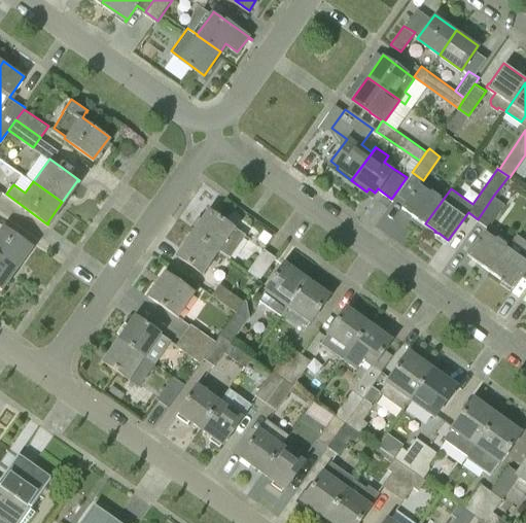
[(430,192),(419,182),(401,206),(425,223),(451,188),(451,187),(442,200),(440,198),(441,196),(431,189),(430,192)]
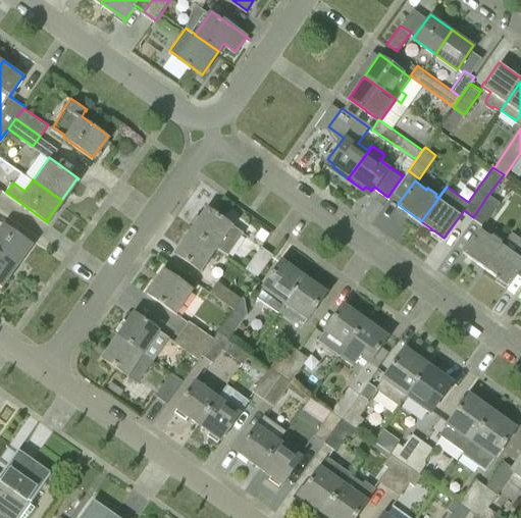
[(483,224),(501,201),(489,193),(473,217),(483,224)]
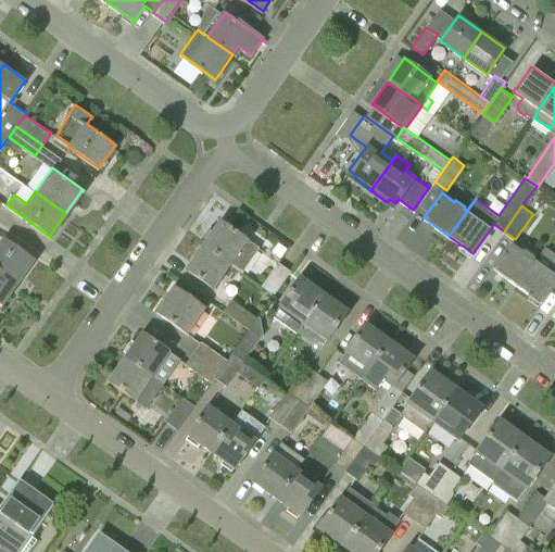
[(234,230),(219,221),(204,243),(242,270),(259,247),(234,229),(234,230)]
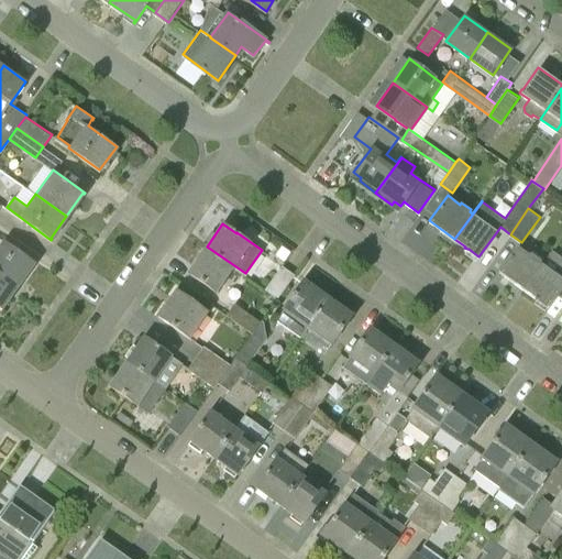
[(2,240),(0,238),(0,272),(18,285),(34,262),(35,263),(35,262),(3,239),(2,240)]
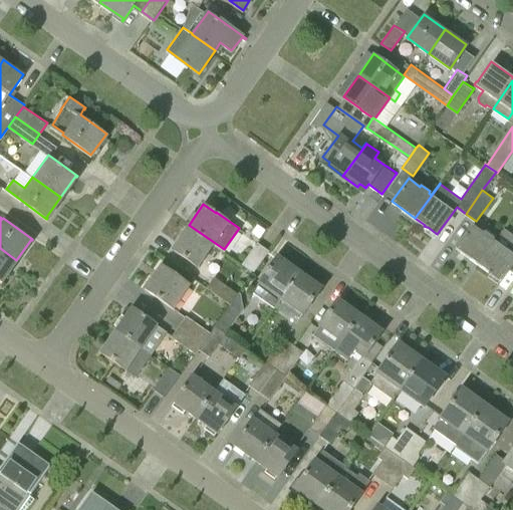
[(483,231),(472,224),(455,247),(479,264),(505,228),(504,227),(495,240),(493,239),(494,237),(484,230),(483,231)]
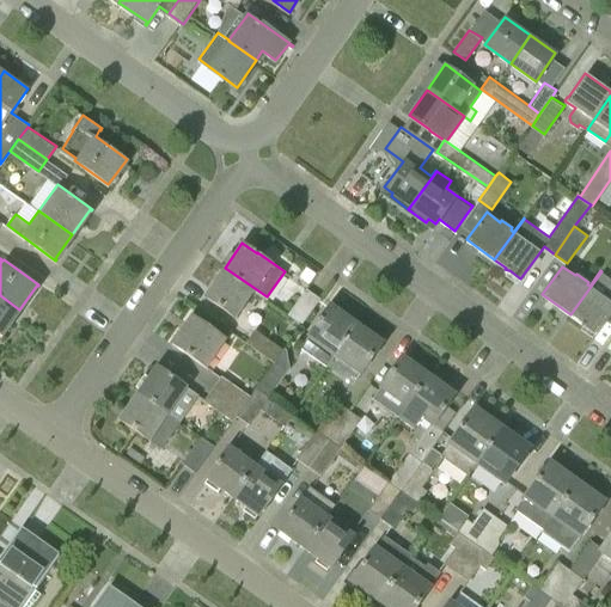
[(267,296),(225,268),(206,294),(237,316),(255,290),(266,298),(267,296)]
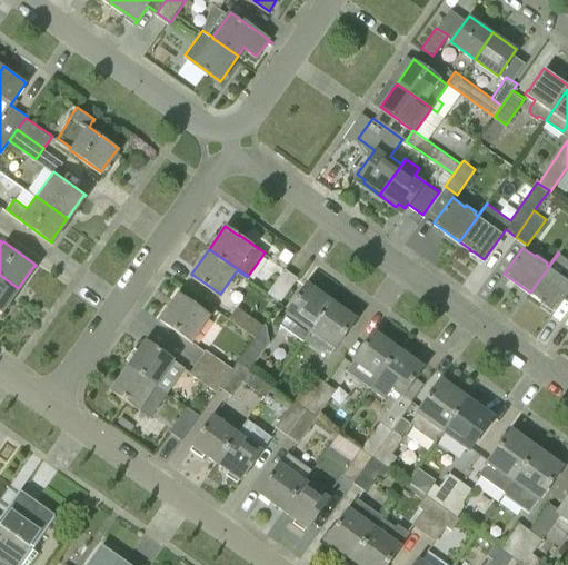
[(567,258),(559,253),(530,293),(540,300),(540,301),(542,303),(544,303),(555,310),(567,291),(567,258)]
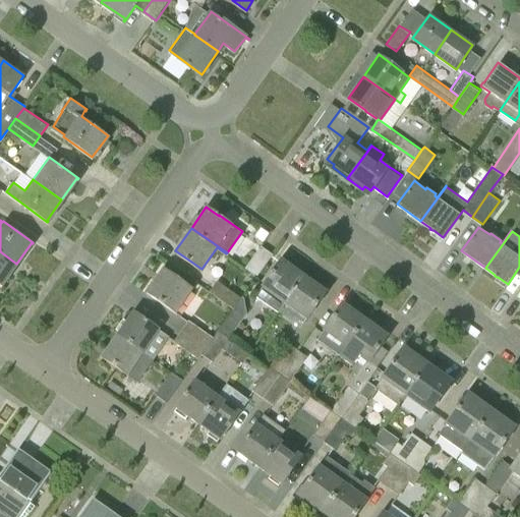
[(256,275),(273,252),(261,244),(245,267),(256,275)]
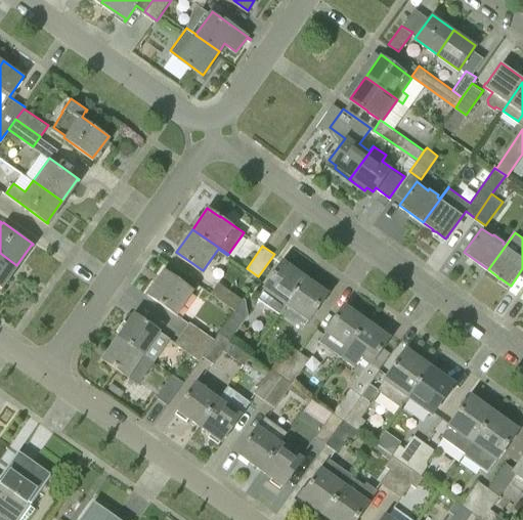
[(0,286),(2,288),(3,287),(2,286),(16,265),(0,253),(0,286)]
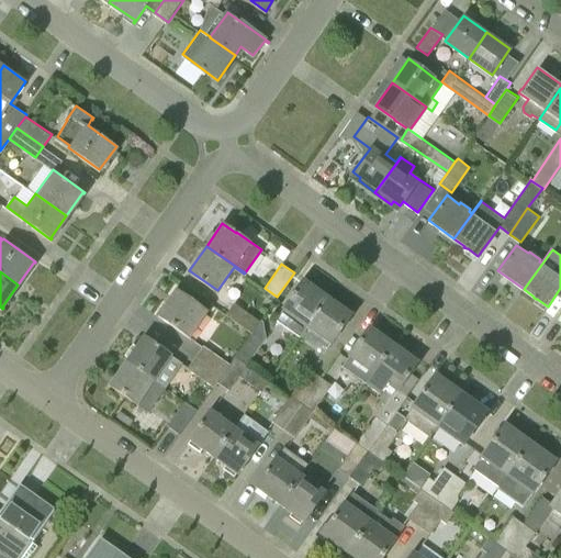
[(305,326),(327,297),(303,280),(282,309),(276,317),(300,335),(305,326)]
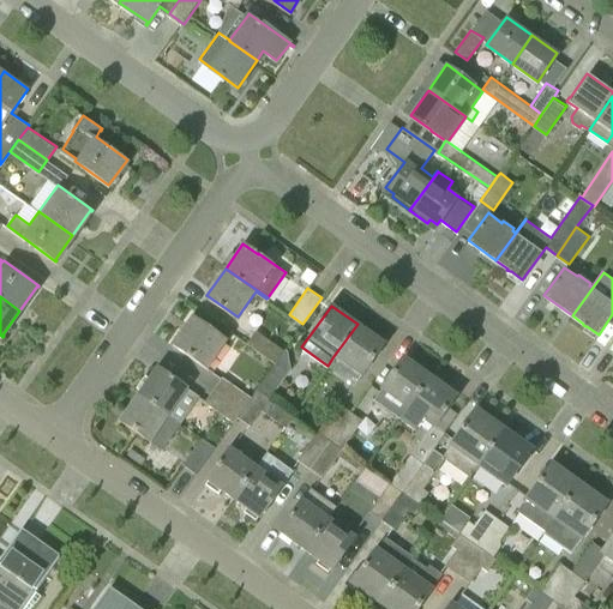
[(209,366),(227,339),(192,315),(174,342),(209,366)]
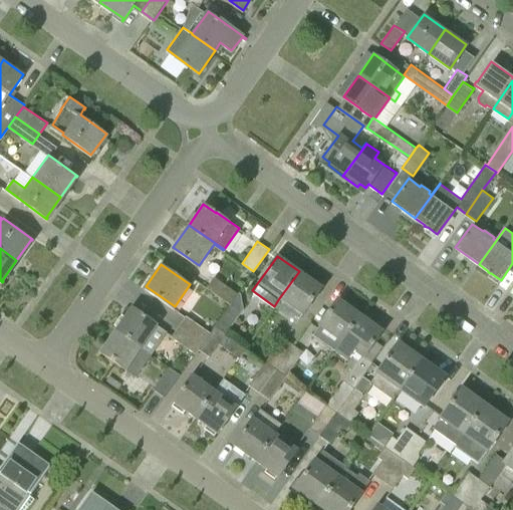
[(302,314),(321,287),(299,271),(279,298),(301,313),(302,314)]
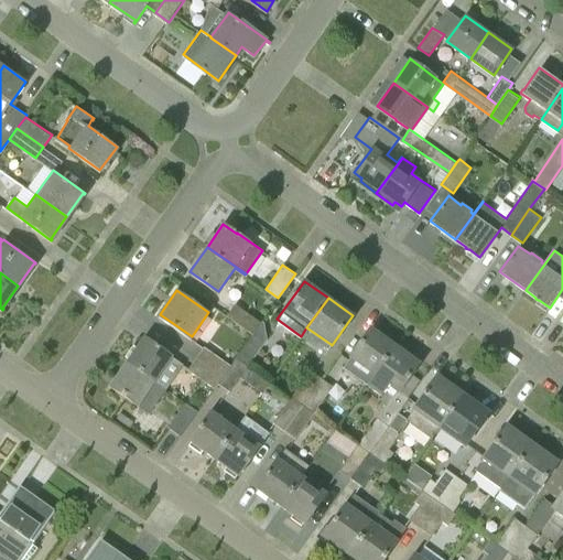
[(253,333),(256,330),(261,321),(235,303),(227,314),(253,333)]
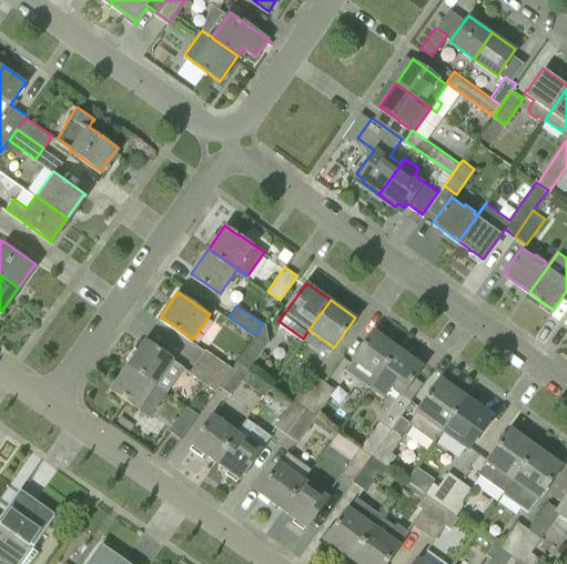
[(376,378),(398,349),(373,330),(352,360),(345,370),(370,386),(375,378),(376,378)]
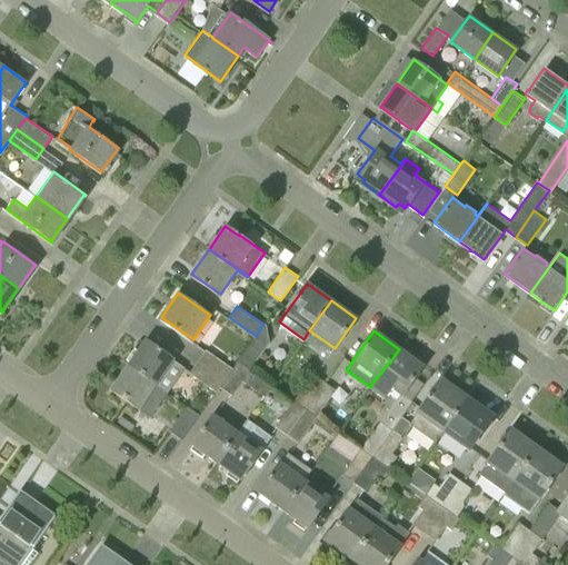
[(251,367),(269,340),(258,333),(256,336),(239,358),(251,367)]
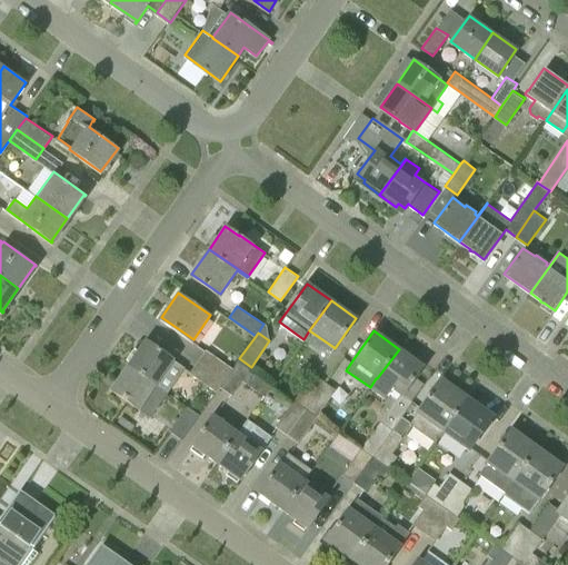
[(157,384),(173,359),(146,339),(129,364),(157,384)]
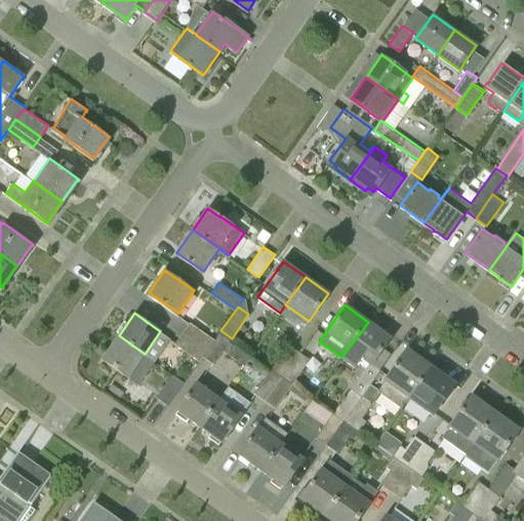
[(207,350),(214,338),(190,322),(182,332),(207,350)]
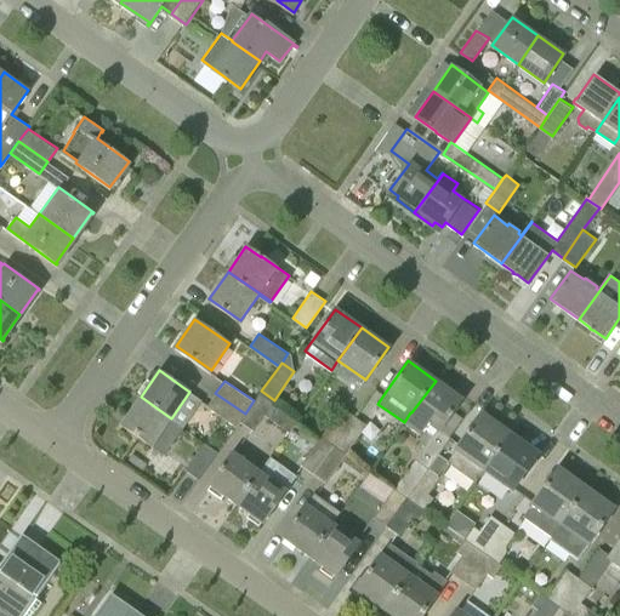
[(436,381),(411,412),(410,412),(404,422),(420,433),(425,427),(432,433),(437,426),(441,428),(461,399),(436,381)]
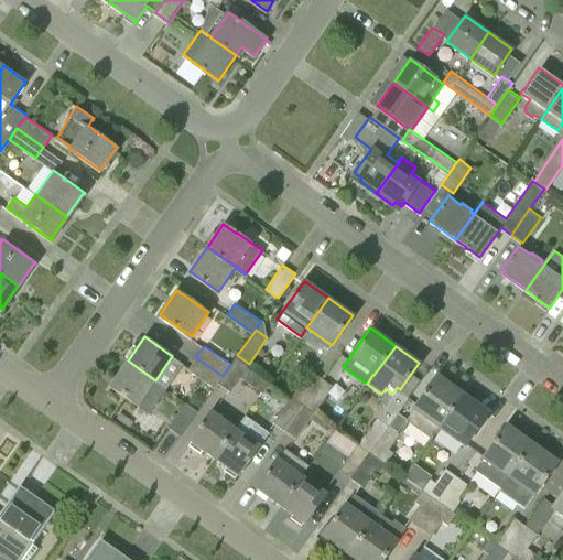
[(269,381),(247,366),(249,364),(237,355),(230,364),(223,376),(218,381),(230,390),(240,375),(262,391),(269,381)]
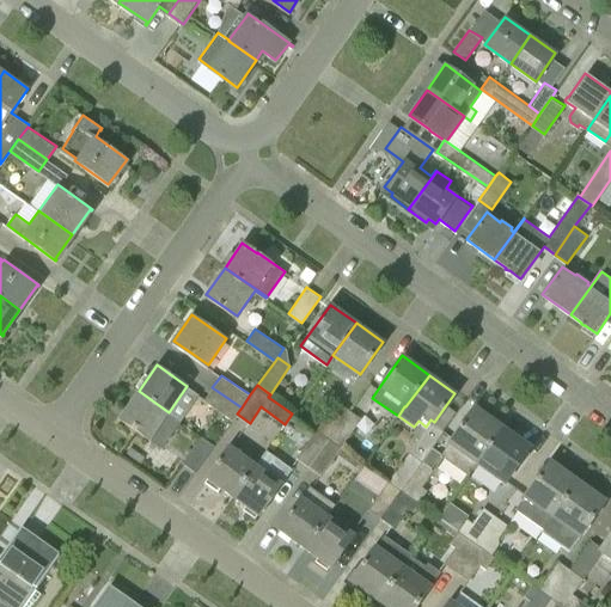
[(233,420),(237,414),(242,408),(212,387),(203,399),(233,420)]
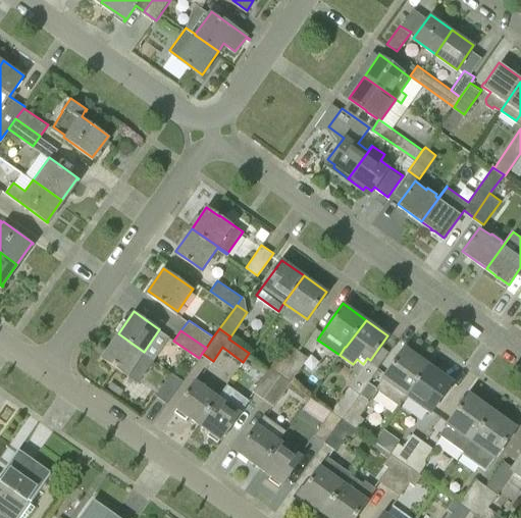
[(127,374),(144,352),(118,333),(102,356),(127,374)]
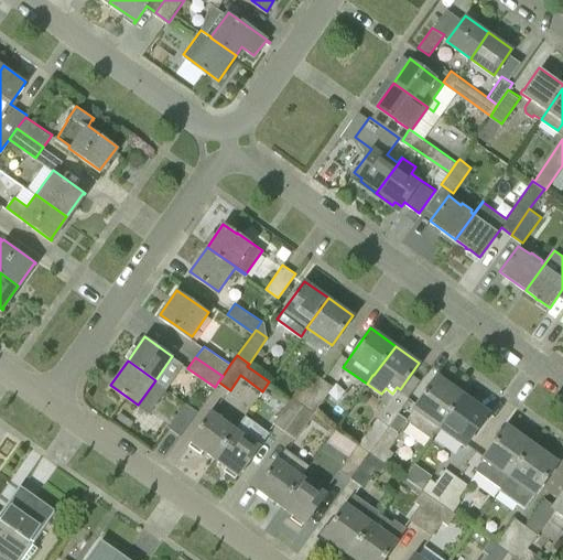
[(303,404),(322,377),(311,368),(291,396),(303,404)]
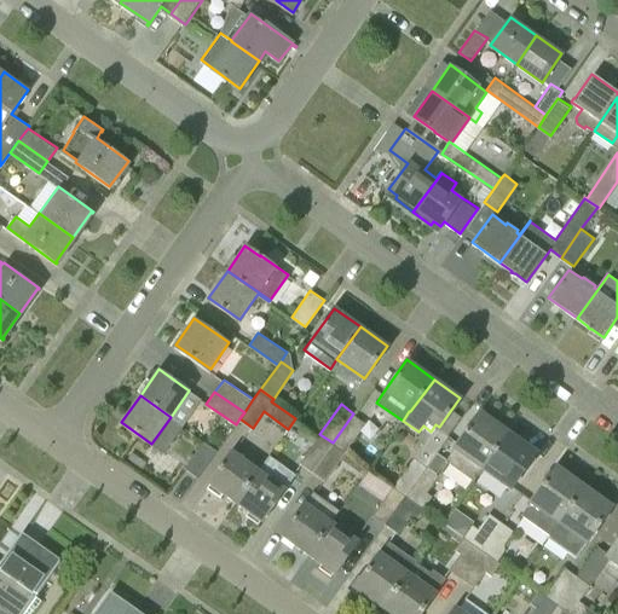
[(483,469),(508,433),(479,411),(445,459),(474,479),(481,469),(483,469)]
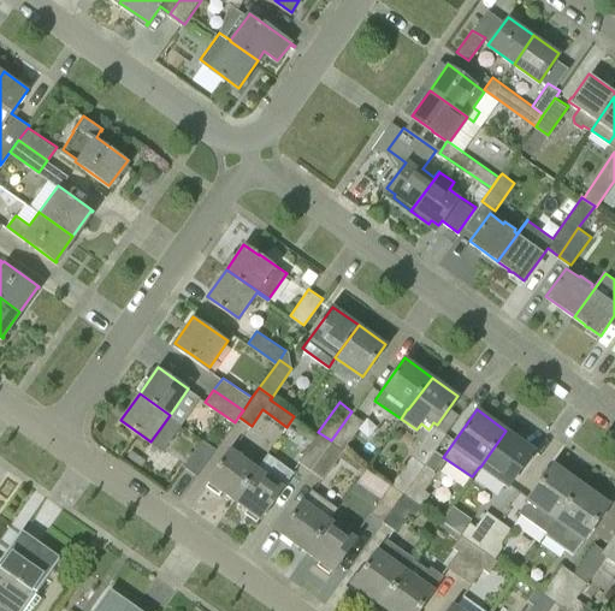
[(343,450),(364,420),(352,411),(331,440),(343,450)]
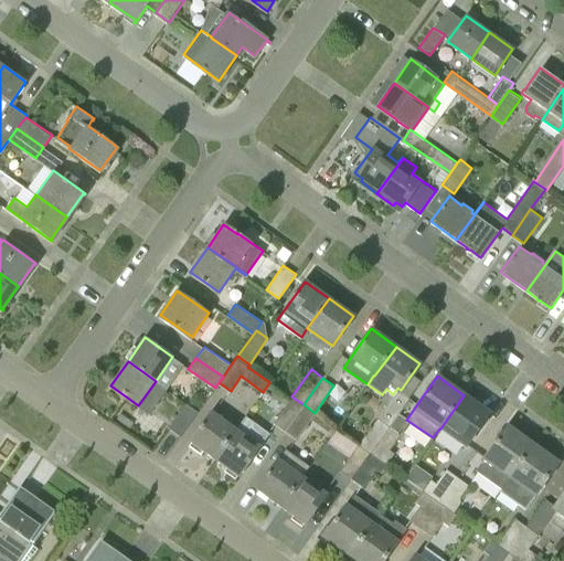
[(465,446),(489,413),(464,395),(440,429),(465,446)]
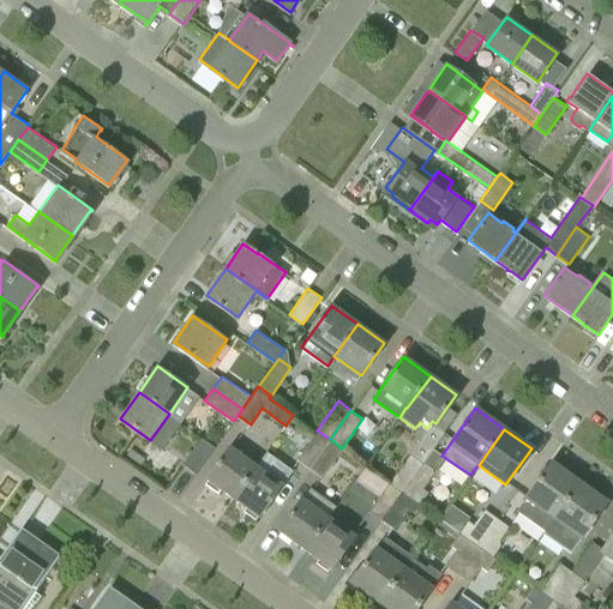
[(310,466),(330,439),(317,430),(298,458),(310,466)]
